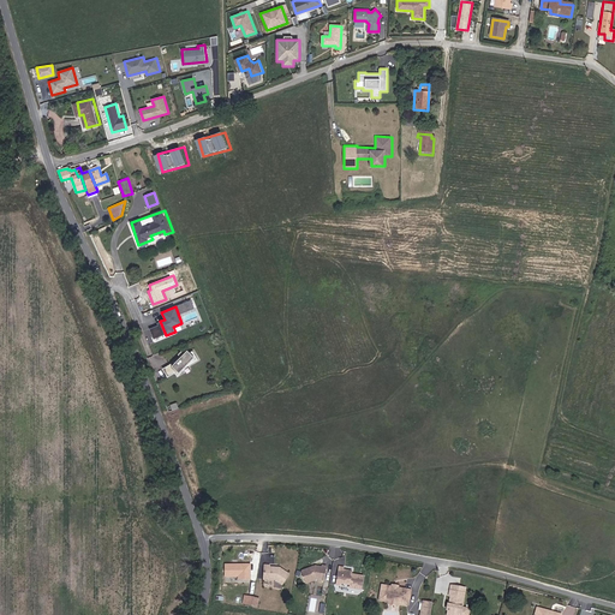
[(198,359),(193,351),(191,353),(185,348),(178,354),(180,357),(177,360),(162,369),(168,377),(175,374),(178,376),(189,365),(198,359)]
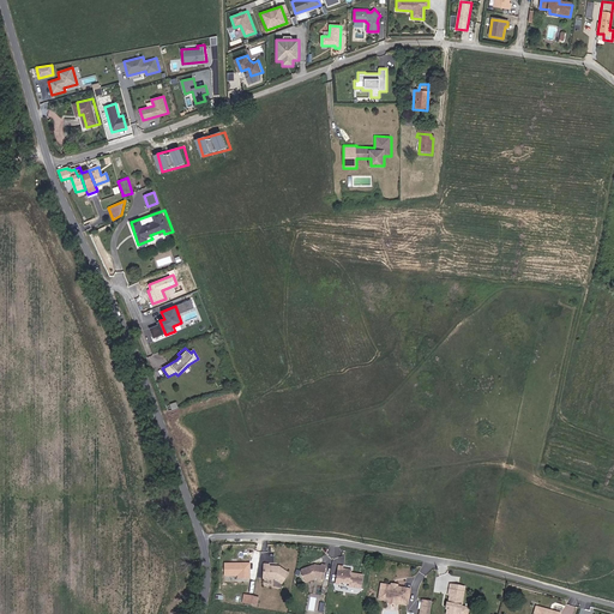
[(248,581),(248,566),(239,566),(239,567),(236,567),(235,566),(223,566),(223,577),(236,577),(236,581),(248,581)]
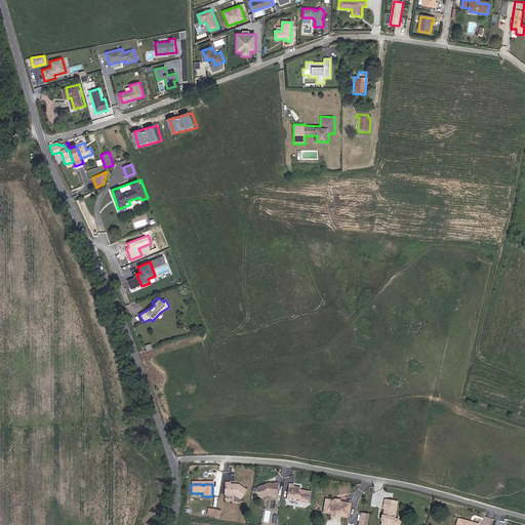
[(239,500),(245,491),(237,486),(229,486),(229,484),(225,484),(224,495),(234,496),(239,500)]
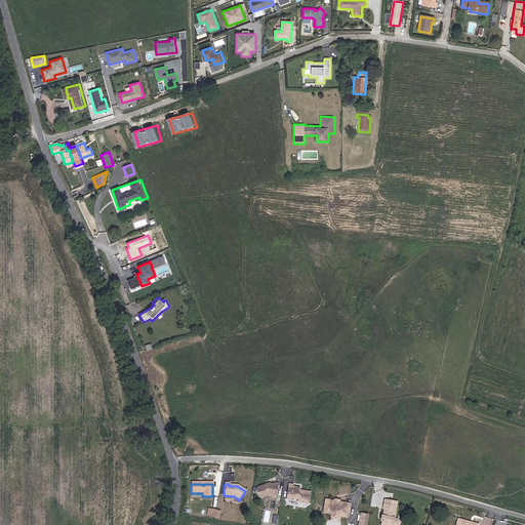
[(276,497),(278,486),(274,485),(274,486),(269,485),(257,489),(257,490),(260,499),(261,499),(270,496),(276,497)]
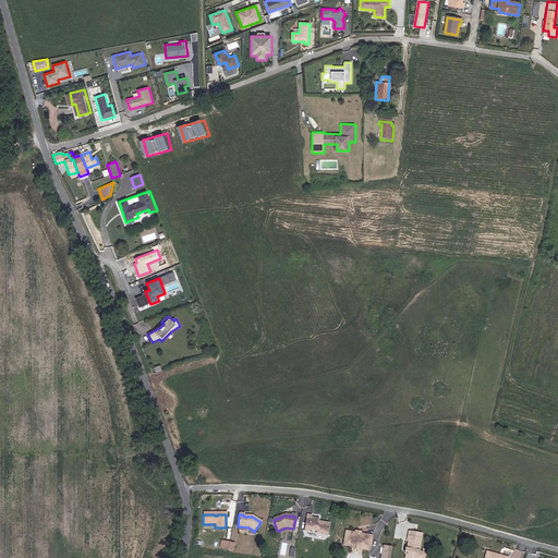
[(312,518),(307,517),(304,533),(308,533),(308,532),(316,533),(316,535),(327,537),(329,525),(318,524),(319,521),(311,520),(312,518)]
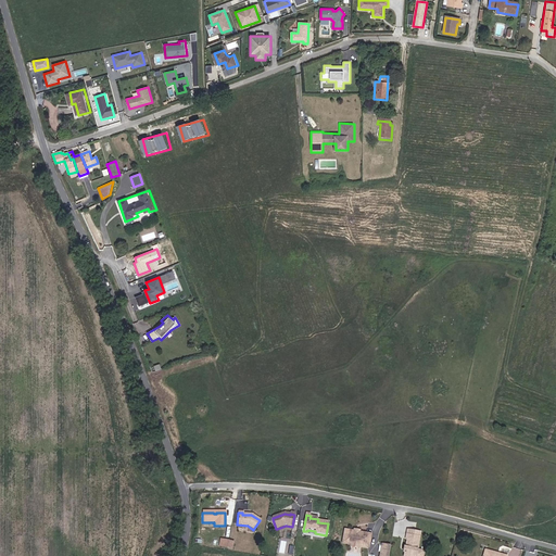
[(371,547),(373,533),(362,531),(362,532),(356,532),(355,530),(348,529),(344,542),(353,543),(353,542),(361,543),(361,546),(371,547)]
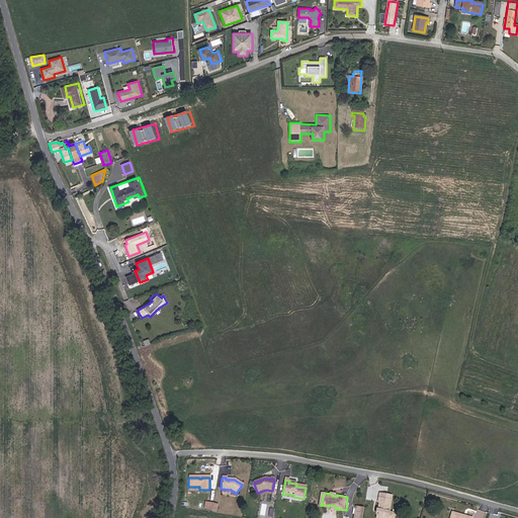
[(393,496),(380,494),(379,502),(380,503),(377,517),(395,517),(396,515),(394,513),(390,512),(393,496)]
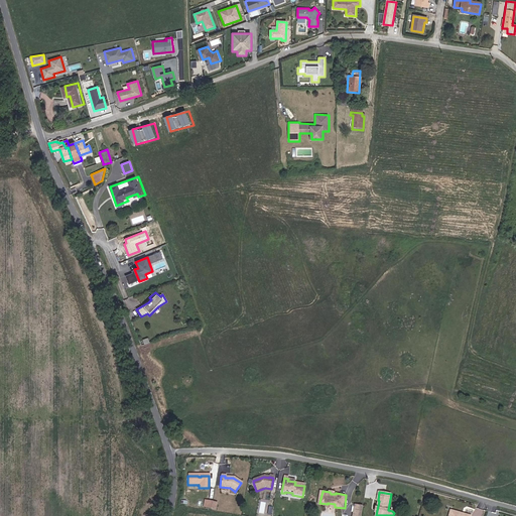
[(356,505),(353,515),(361,515),(363,506),(356,505)]
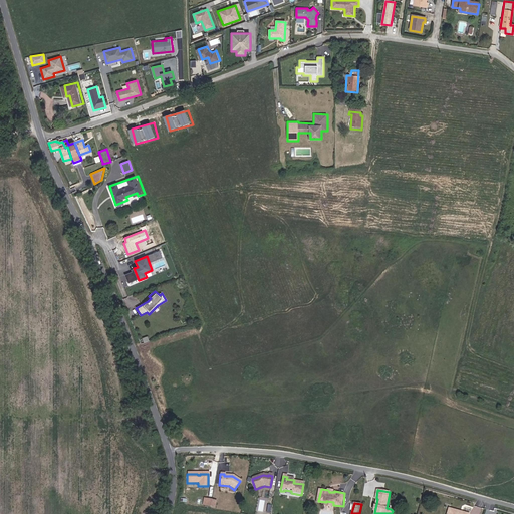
All buildings are outlined.
